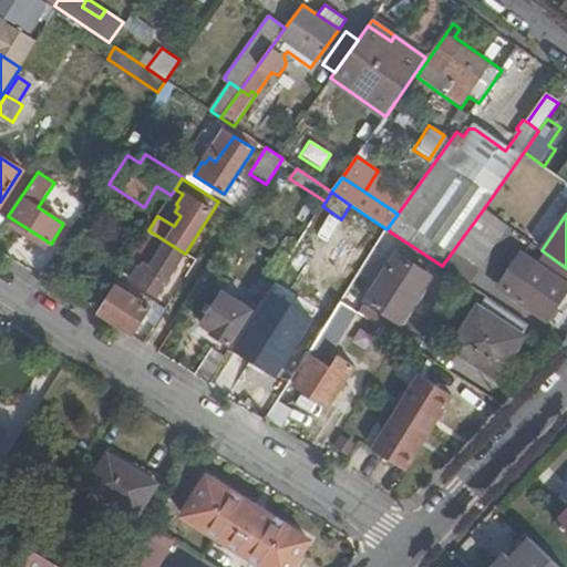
[(158,297),(185,254),(151,232),(135,255),(144,260),(138,268),(133,265),(126,276),(158,297)]
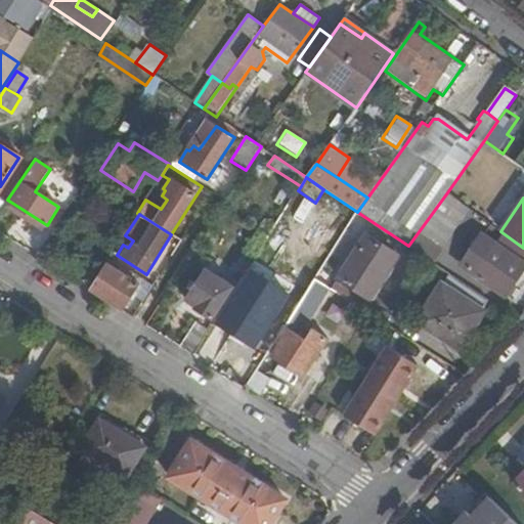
[(398,256),(366,234),(339,277),(370,299),(398,256)]
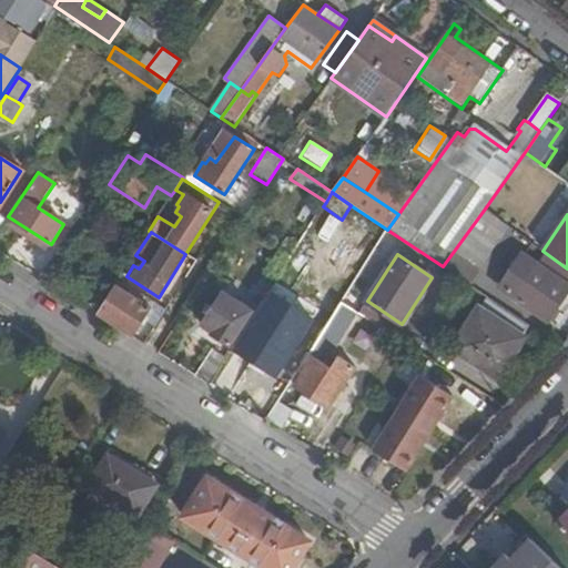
[(510,297),(504,306),(526,322),(533,312),(548,322),(567,292),(567,285),(538,264),(515,300),(510,297)]
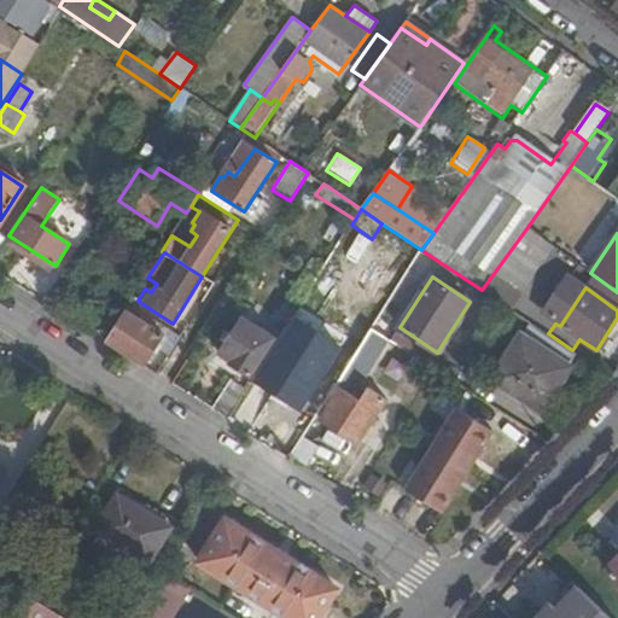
[(178,342),(126,308),(104,340),(157,374),(178,342)]
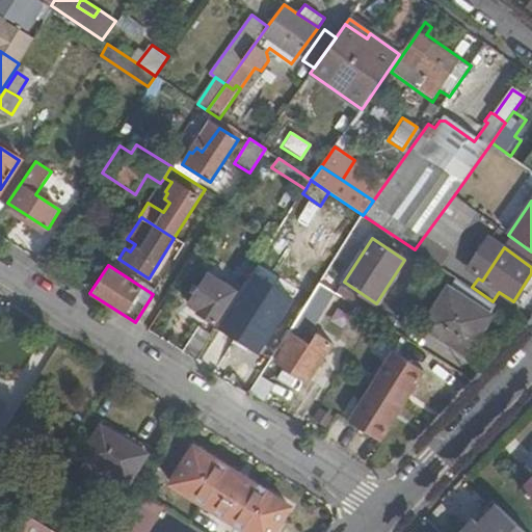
[(236,290),(240,292),(254,271),(245,266),(243,271),(238,268),(229,284),(210,271),(189,302),(200,309),(197,311),(216,323),(236,290)]
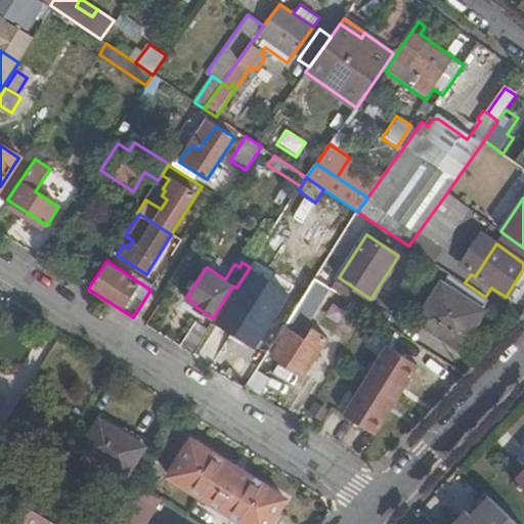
[(449,273),(442,285),(484,311),(491,301),(485,297),(465,282),(449,273)]
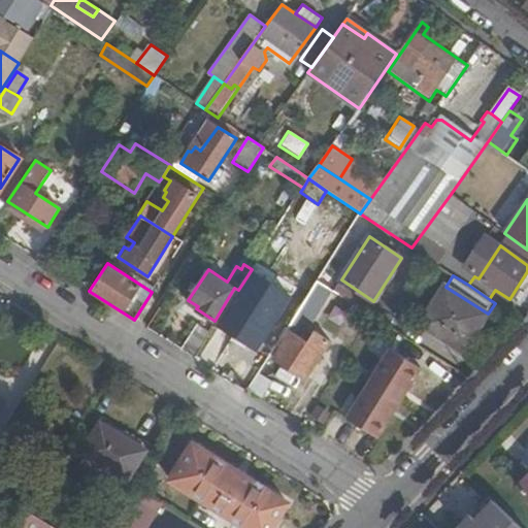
[(295,316),(286,331),(291,334),(275,358),(307,378),(331,341),(315,331),(308,340),(302,336),(329,296),(336,300),(340,294),(334,290),(318,279),(295,316)]
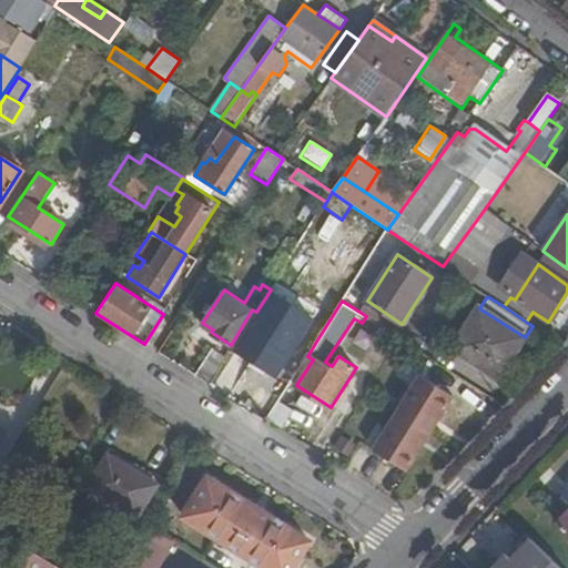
[(402,324),(367,301),(359,312),(366,316),(395,335),(402,324)]
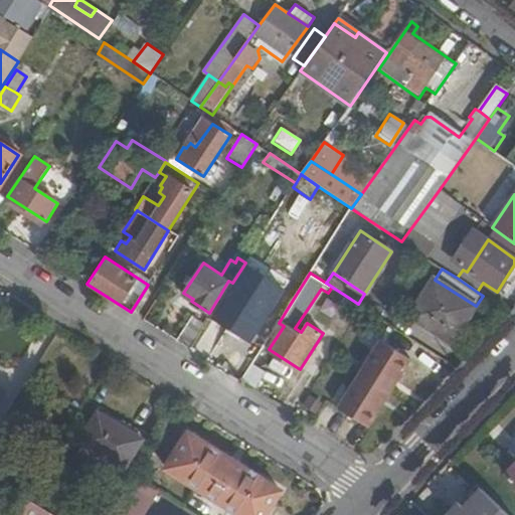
[(476,306),(435,280),(411,315),(453,342),(476,306)]
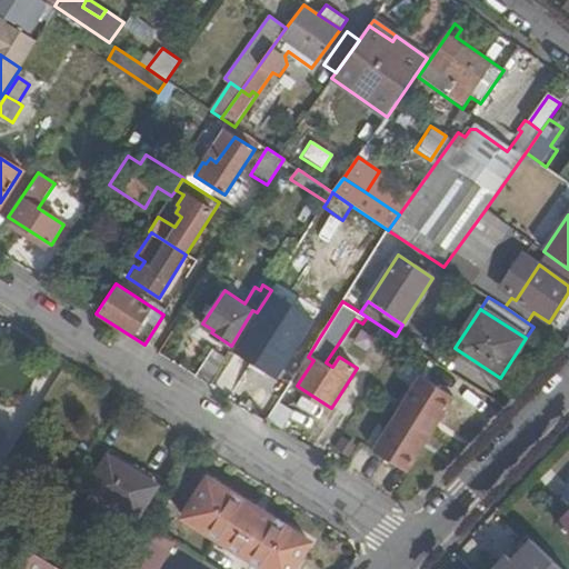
[(248,341),(268,353),(279,337),(259,325),(248,341)]
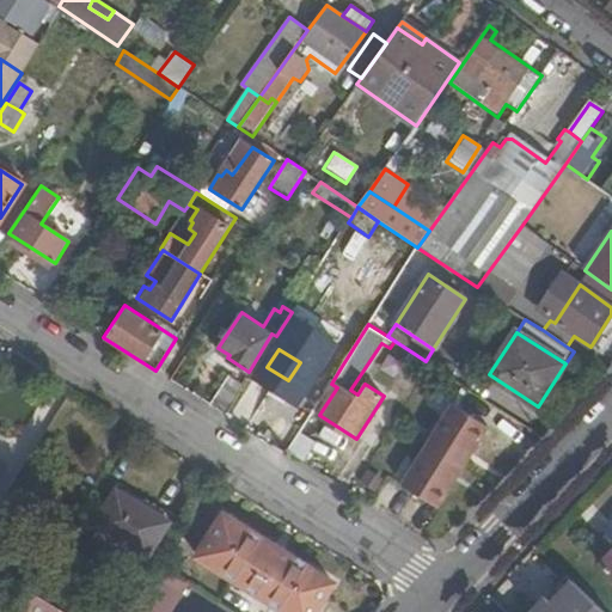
[(297,396),(316,408),(331,384),(342,366),(324,355),(297,396)]
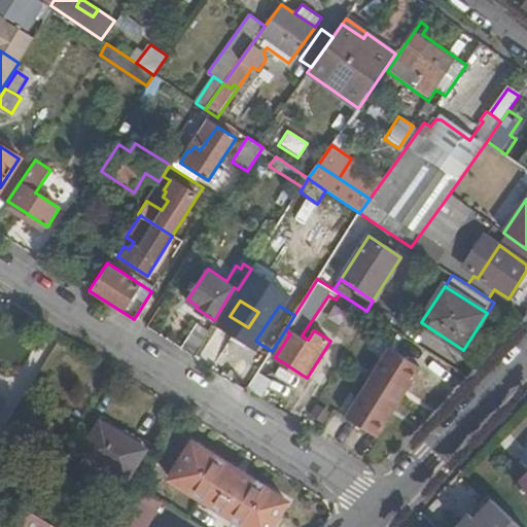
[(230,316),(223,312),(214,327),(201,347),(225,363),(248,327),(230,316)]
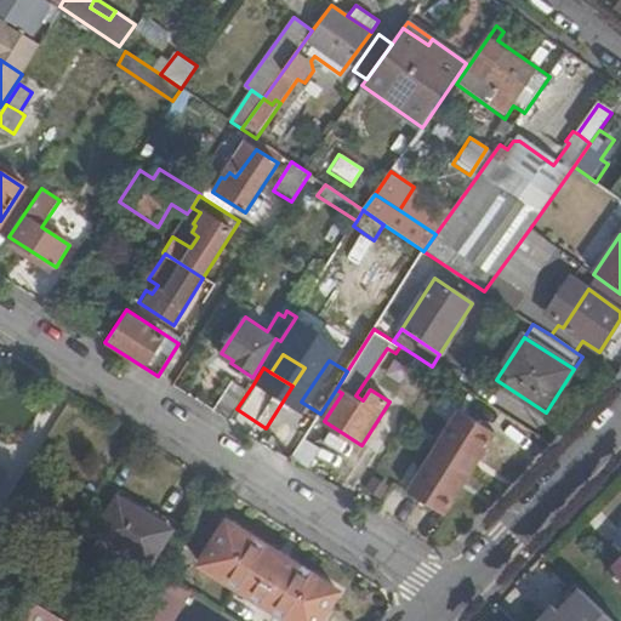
[(229,421),(237,409),(252,386),(237,376),(214,411),(229,421)]
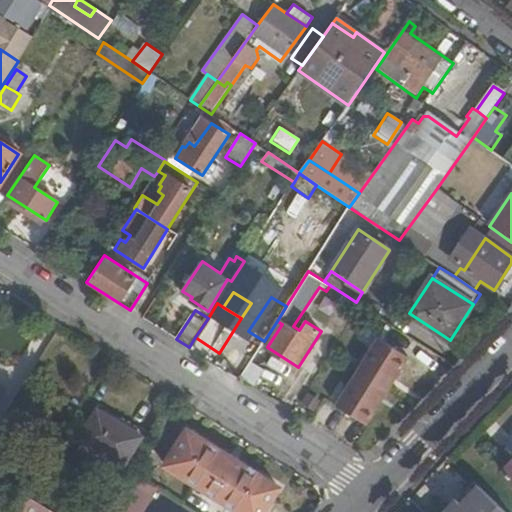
[(358,371),(386,390),(408,356),(380,338),(358,371)]
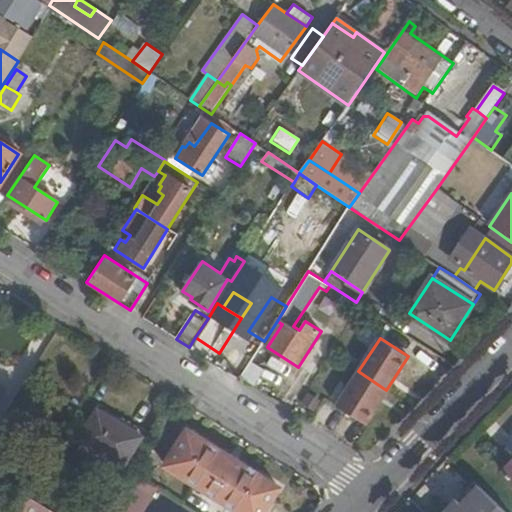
[(336,405),(364,423),(386,390),(358,371),(336,405)]
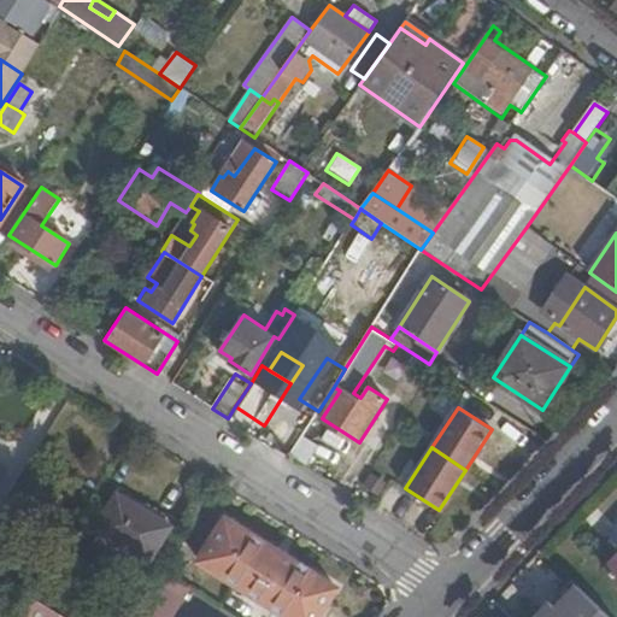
[(150,563),(172,527),(118,493),(95,530),(150,563)]
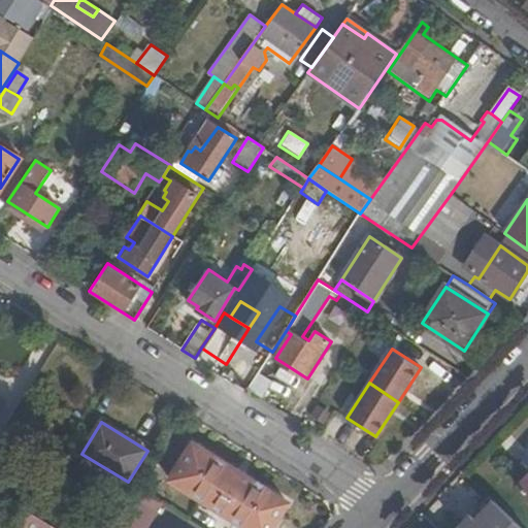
[(246,527),(273,527),(290,503),(192,442),(169,480),(246,527)]
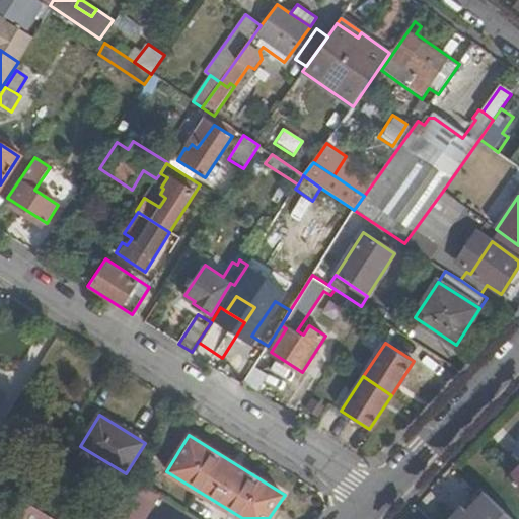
[(69,471),(53,461),(26,503),(43,513),(69,471)]
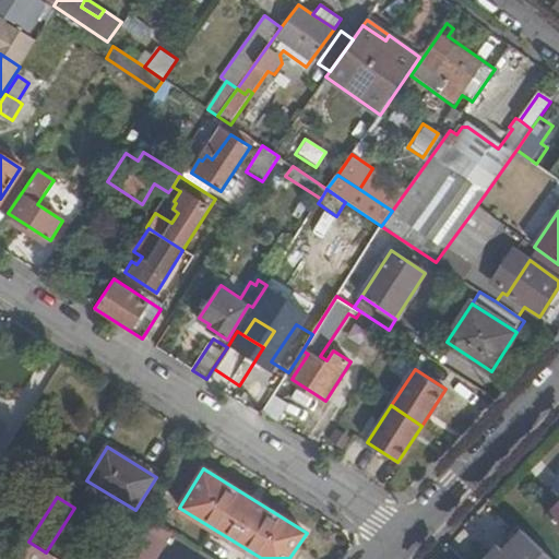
[(558,524),(558,501),(548,513),(558,524)]
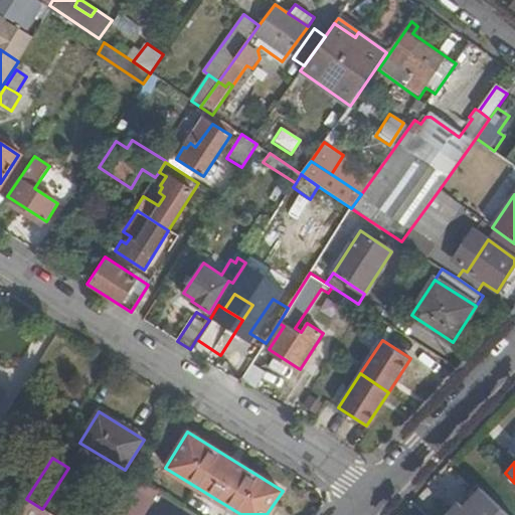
[(125,475),(106,514),(141,514),(154,489),(125,475)]
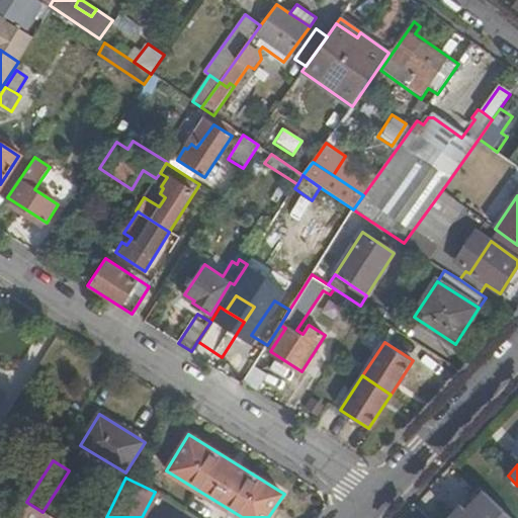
[(465,510),(483,492),(479,488),(461,506),(465,510)]
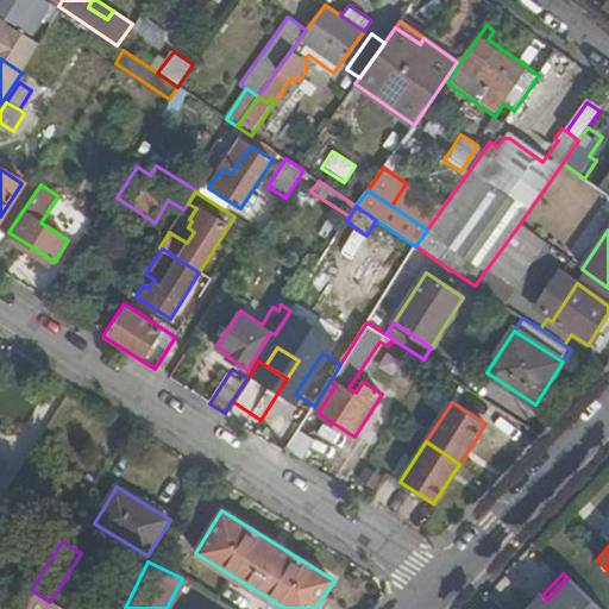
[(598,608),(567,578),(547,600),(542,595),(528,608),(598,608)]
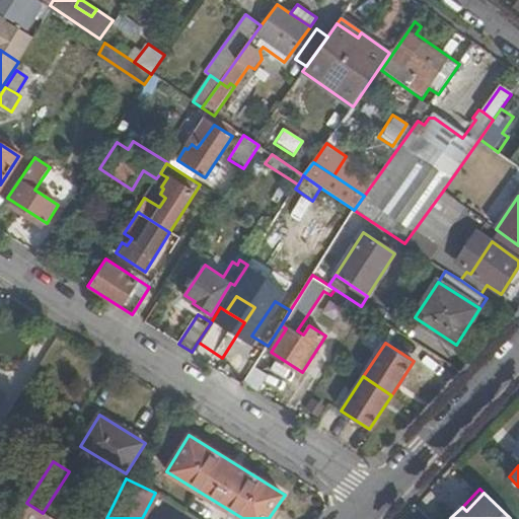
[(43,513),(26,503),(16,518),(43,518),(46,515),(43,513)]
